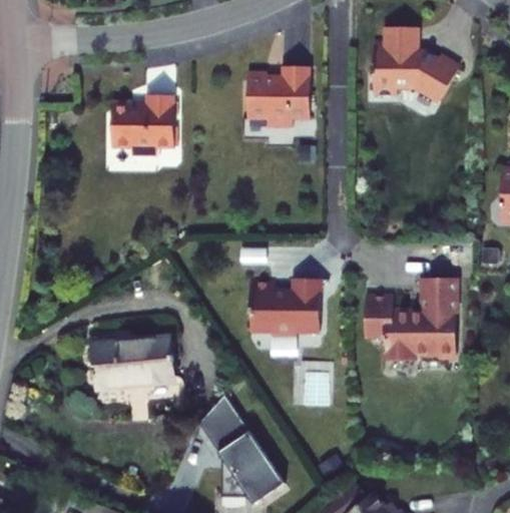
[(413,28),(387,28),(386,43),(372,43),(372,65),(370,65),(370,73),(372,74),(371,93),(394,93),(394,84),(408,84),(438,102),(457,70),(437,58),(435,60),(423,53),(413,53),(413,28)]
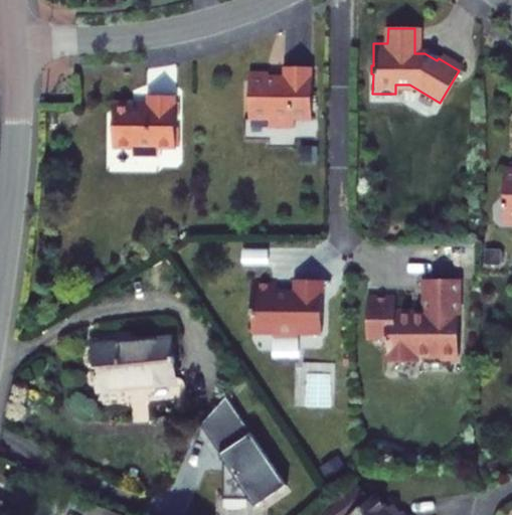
[(268,70),(247,70),(246,118),(267,119),(267,127),(292,127),(292,120),(310,120),(311,66),(282,65),(282,75),(268,74),(268,70)]
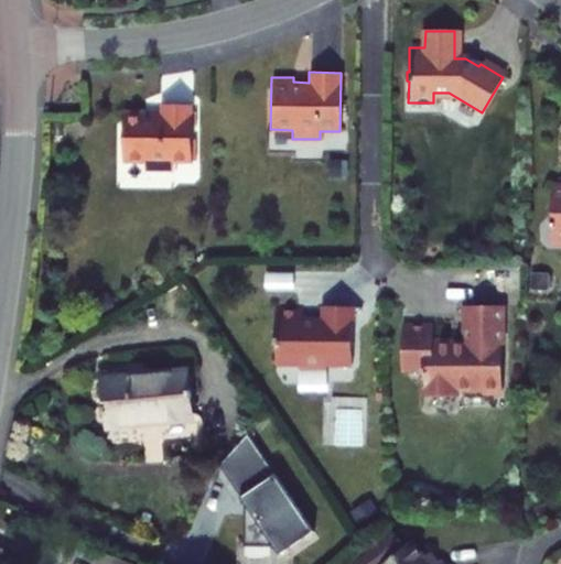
[(142,111),(121,111),(120,163),(142,163),(142,172),(170,172),(171,164),(190,164),(190,106),(159,105),(159,116),(142,116),(142,111)]
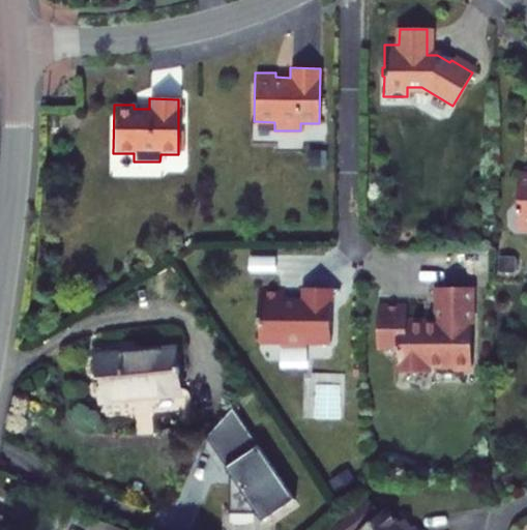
[(526,171),(518,171),(517,229),(526,228),(526,171)]
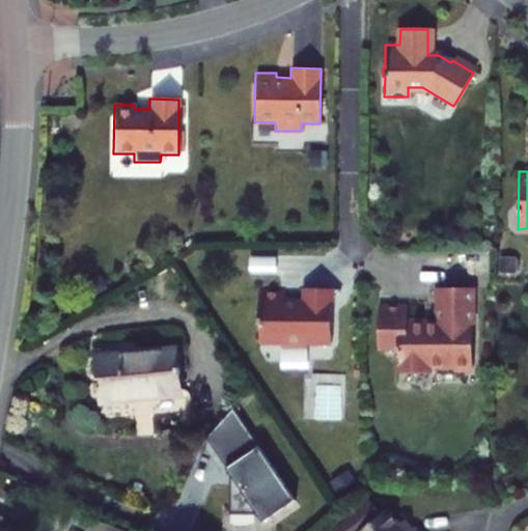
[(407,306),(378,306),(378,346),(398,346),(398,371),(428,372),(428,365),(452,365),(452,371),(471,372),(472,287),(437,286),(437,323),(426,323),(426,317),(407,317),(407,306)]
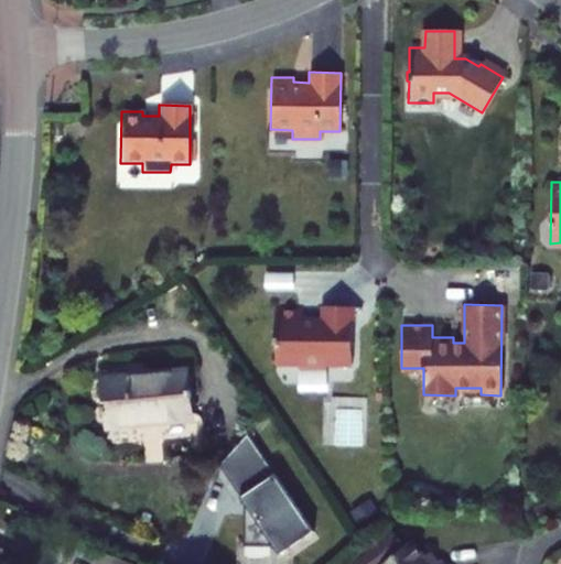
[(294,311),(274,311),(274,344),(274,345),(276,345),(276,364),(299,364),(299,369),(325,369),(326,364),(352,365),(352,307),(323,306),(323,320),(302,320),(302,316),(300,314),(298,312),(297,312),(294,311)]
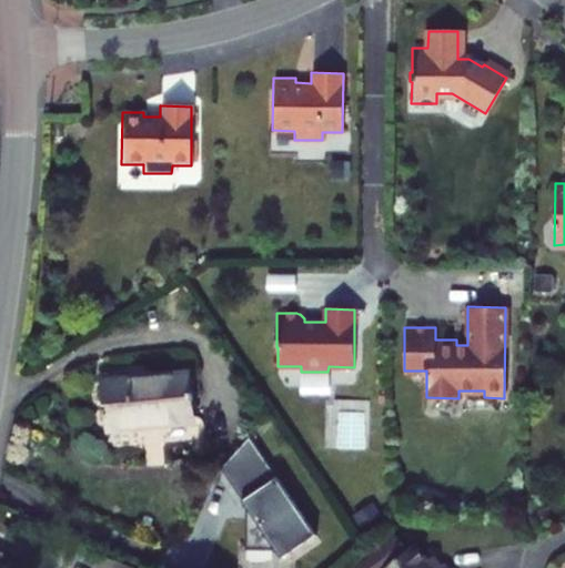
[(198,366),(113,371),(115,419),(200,415),(198,366)]
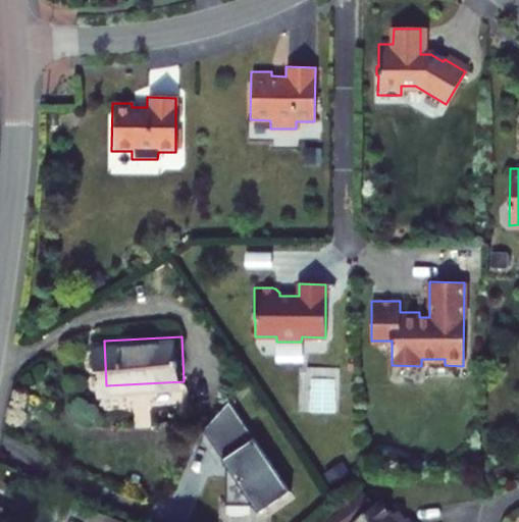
[(203,430),(226,465),(225,505),(254,506),(259,513),(291,492),(228,401),(203,430)]
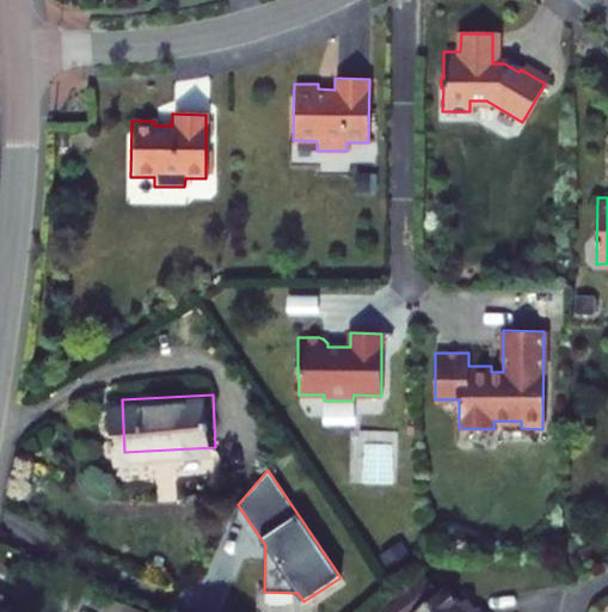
[(424,580),(381,611),(470,611),(464,604),(458,609),(443,591),(436,595),(424,580)]
